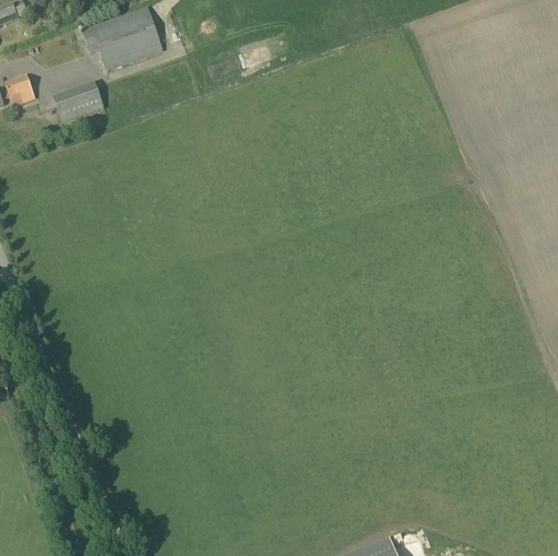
[(31,12),(25,1),(24,1),(23,1),(14,4),(13,2),(0,7),(0,25),(20,18),(20,16),(23,15),(23,16),(28,14),(28,13),(31,12)]
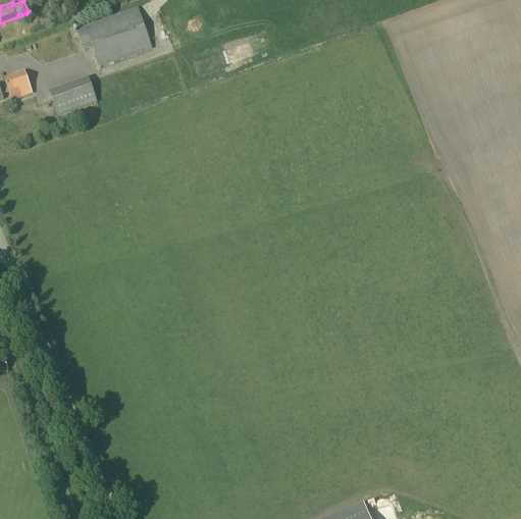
[(153,47),(139,5),(76,27),(85,49),(93,46),(100,65),(153,47)]
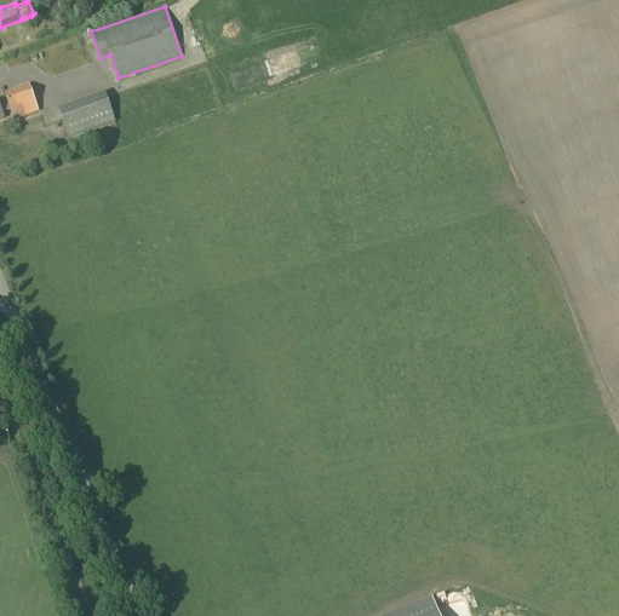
[(39,109),(30,82),(6,91),(10,101),(0,104),(0,103),(0,116),(5,116),(3,110),(11,108),(12,110),(15,117),(24,114),(39,109)]
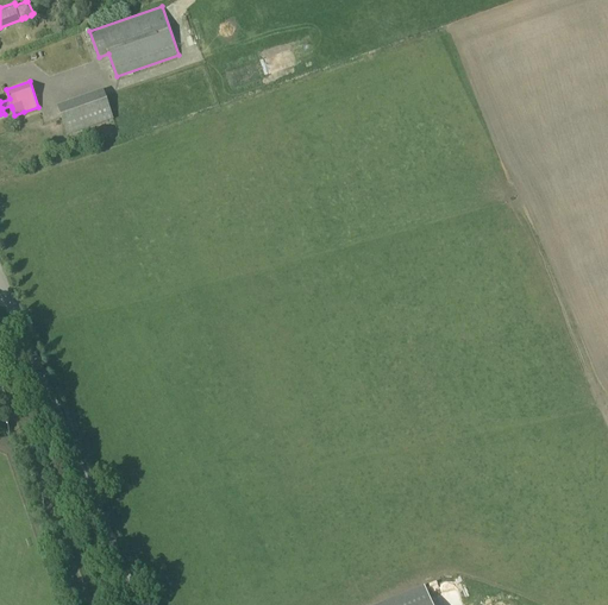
[(68,134),(113,118),(105,92),(58,107),(68,134)]
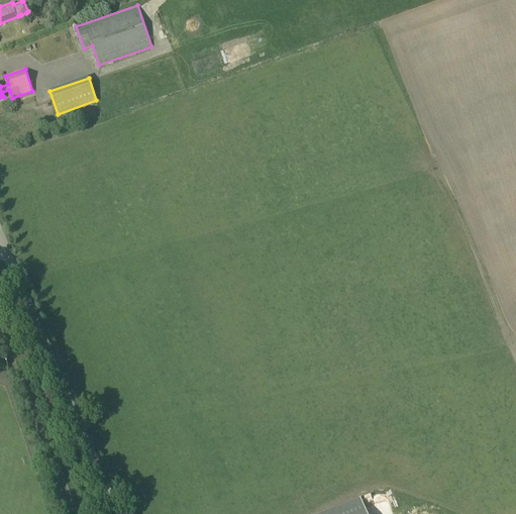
[(368,513),(360,496),(317,513),(368,513)]
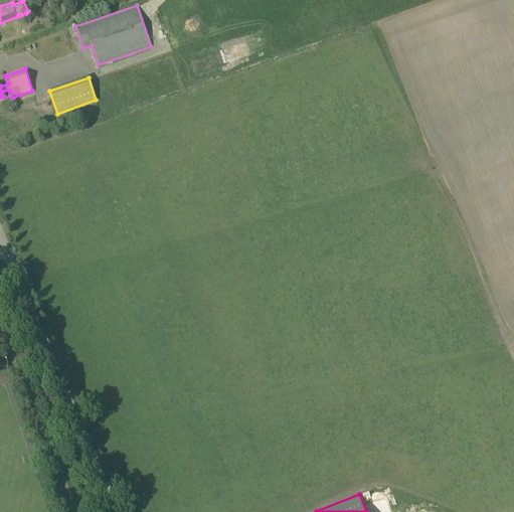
All buildings are outlined.
